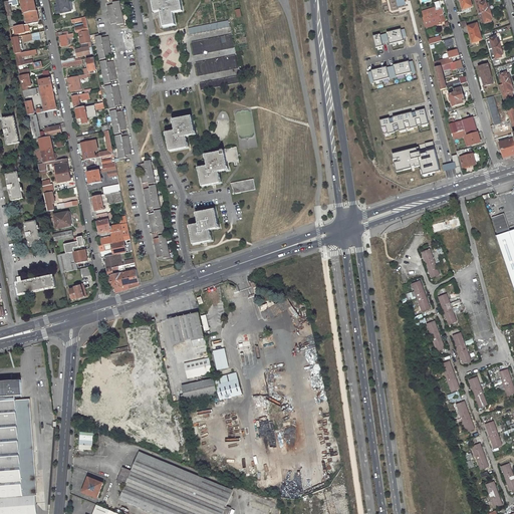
[(4,3),(8,17),(16,15),(16,12),(11,13),(9,4),(12,3),(13,5),(14,8),(18,7),(18,4),(17,4),(16,0),(4,3)]
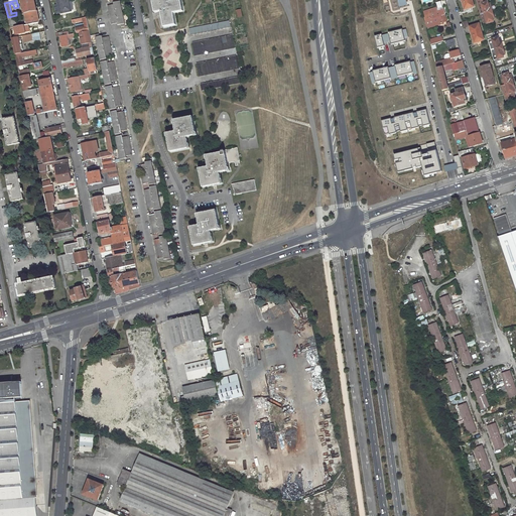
[(21,0),(24,13),(25,13),(37,11),(34,0),(21,0)]
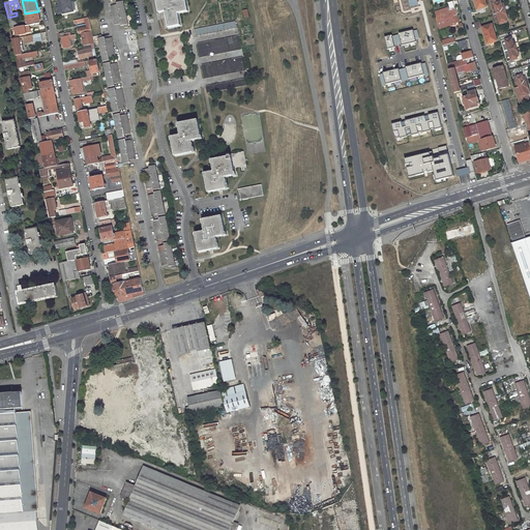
[(72,12),(70,0),(59,0),(62,16),(72,12)]
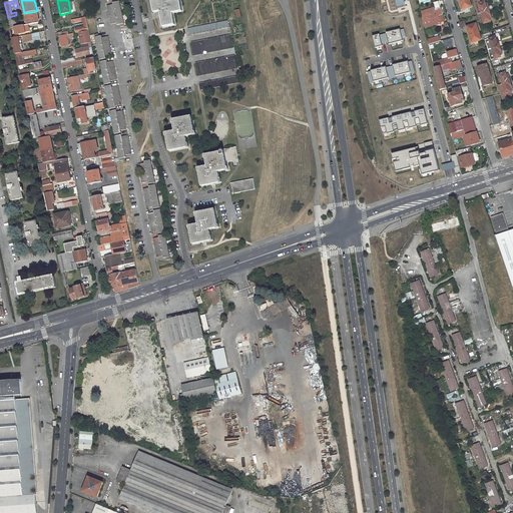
[(112,0),(113,4),(107,5),(108,10),(109,10),(111,19),(110,19),(111,24),(117,23),(117,25),(120,25),(120,27),(124,26),(118,0),(112,0)]
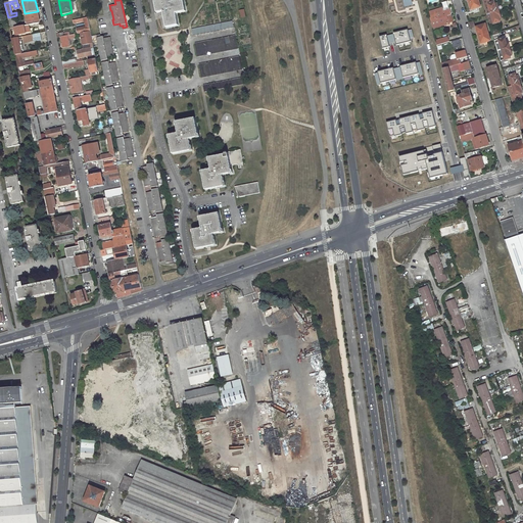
[(176,14),(186,12),(184,0),(174,2),(173,0),(160,0),(155,1),(157,14),(163,13),(167,29),(178,26),(176,14)]
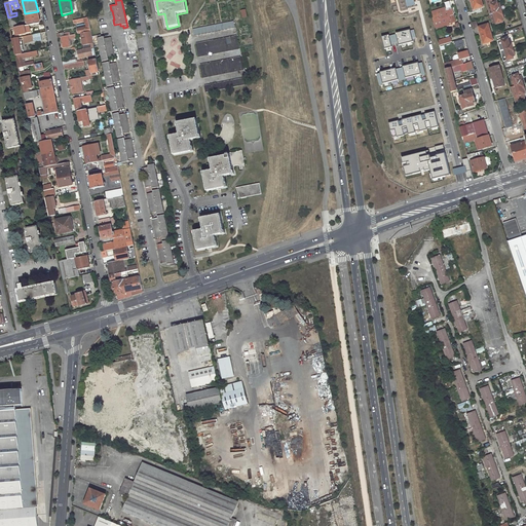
[(481,0),(471,0),(473,3),(475,3),(477,9),(483,7),(481,0)]
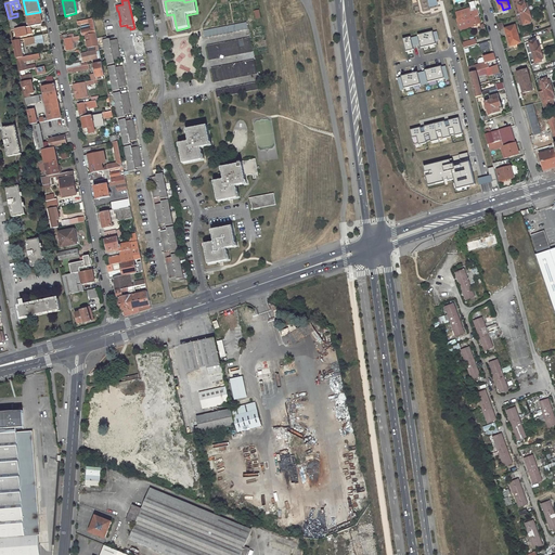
[(525,4),(525,1),(520,2),(518,3),(517,0),(512,0),(517,16),(529,12),(527,4),(525,4)]
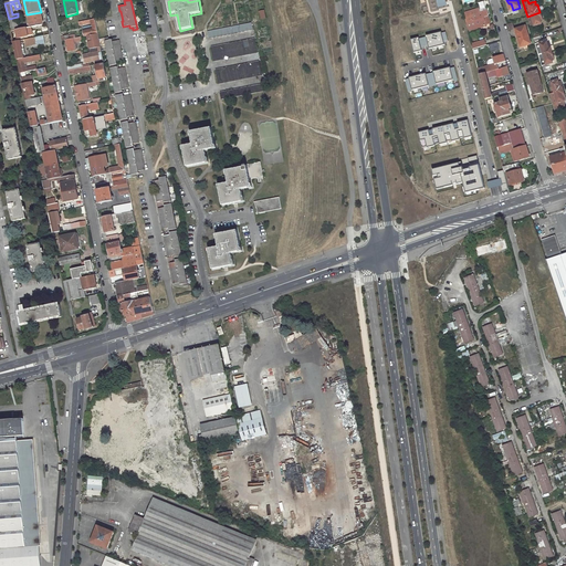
[(485,8),(480,10),(480,9),(464,14),(467,23),(488,17),(485,8)]
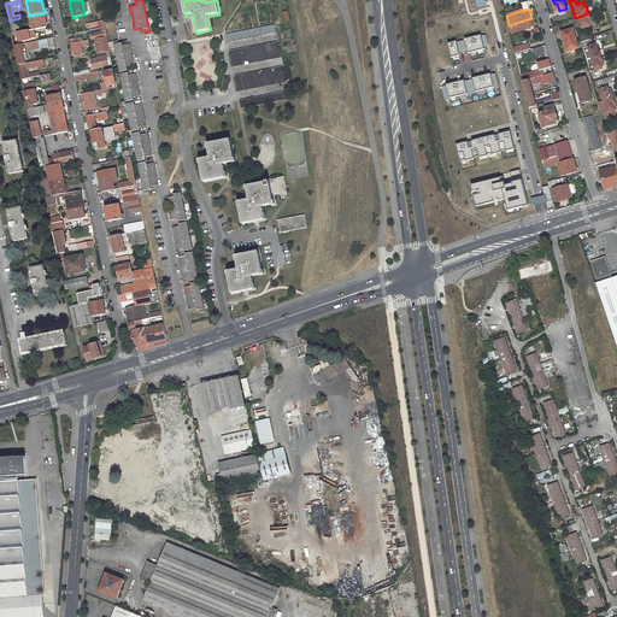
[(588,13),(575,18),(577,30),(591,27),(589,23),(591,23),(588,13)]
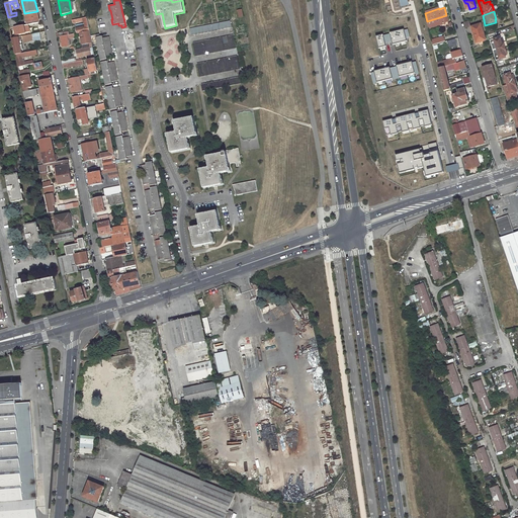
[(29,25),(39,22),(37,14),(26,16),(27,20),(25,21),(25,23),(27,22),(28,25),(29,25)]
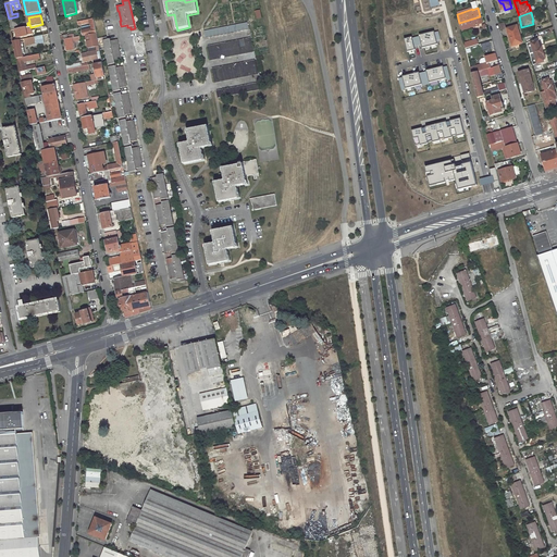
[(461,33),(475,28),(474,25),(482,23),(480,16),(459,23),(461,33)]
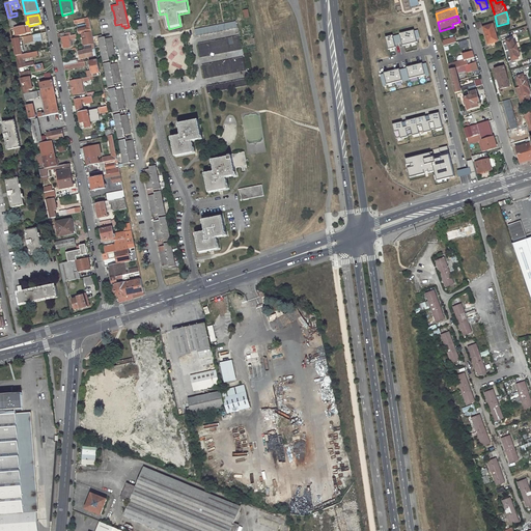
[(88,28),(86,29),(86,25),(78,27),(79,34),(82,34),(92,31),(89,18),(82,20),(83,22),(85,21),(86,24),(87,24),(88,28)]
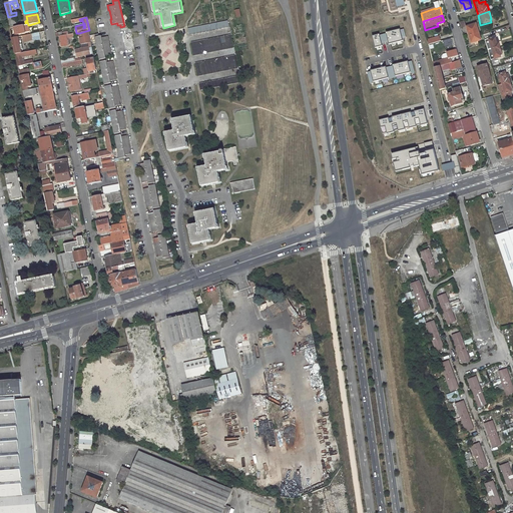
[(228,22),(188,29),(190,36),(229,28),(228,22)]
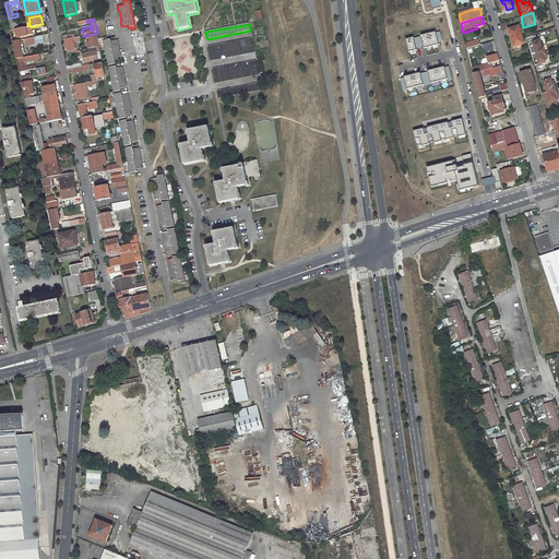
[(520,26),(509,30),(512,39),(515,38),(518,46),(524,44),(520,26)]
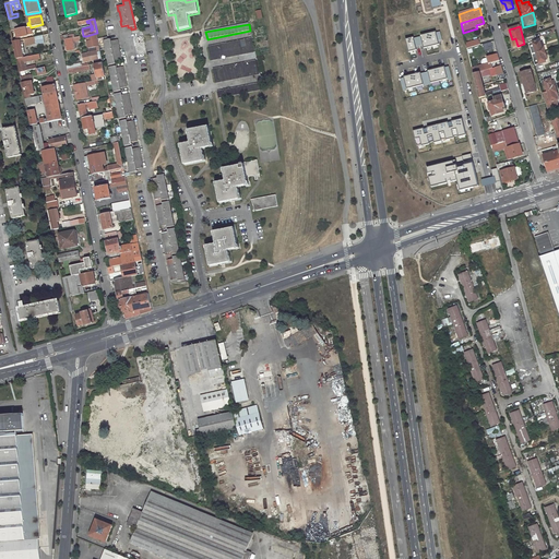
[(32,27),(31,27),(16,31),(18,37),(33,35),(32,27)]
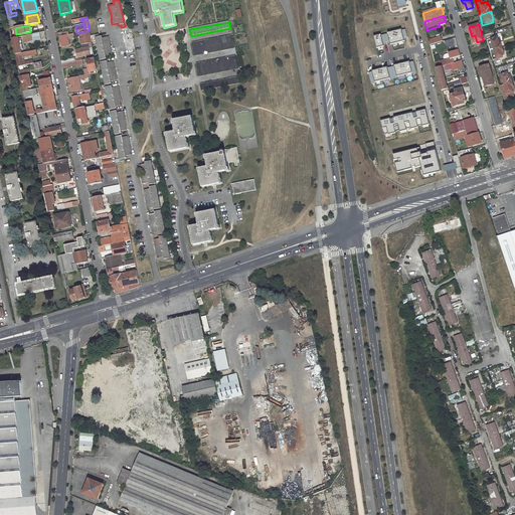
[(402,25),(373,33),(377,46),(405,39),(402,25)]
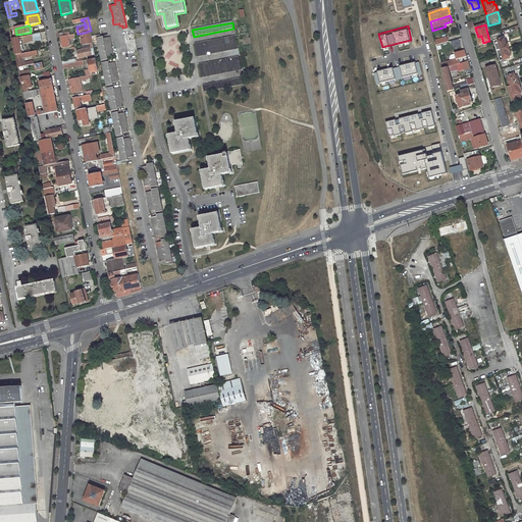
[(83,46),(89,45),(93,44),(91,31),(81,34),(82,38),(80,38),(81,44),(83,43),(83,46)]
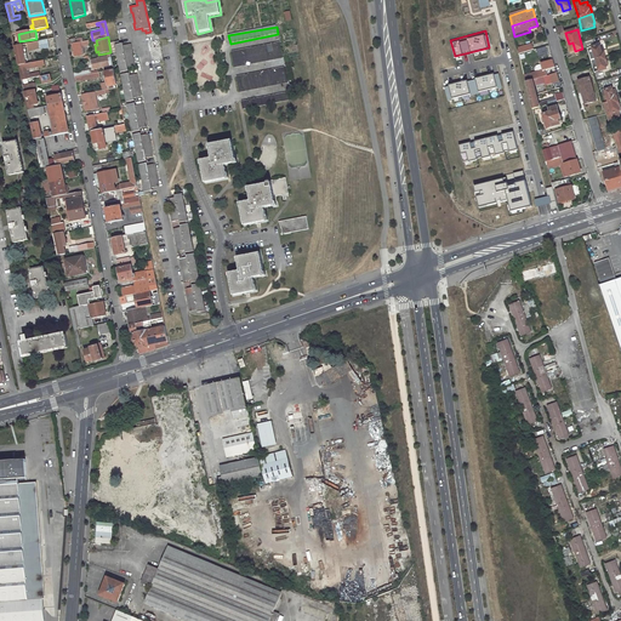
[(50,49),(47,40),(39,41),(40,50),(50,49)]
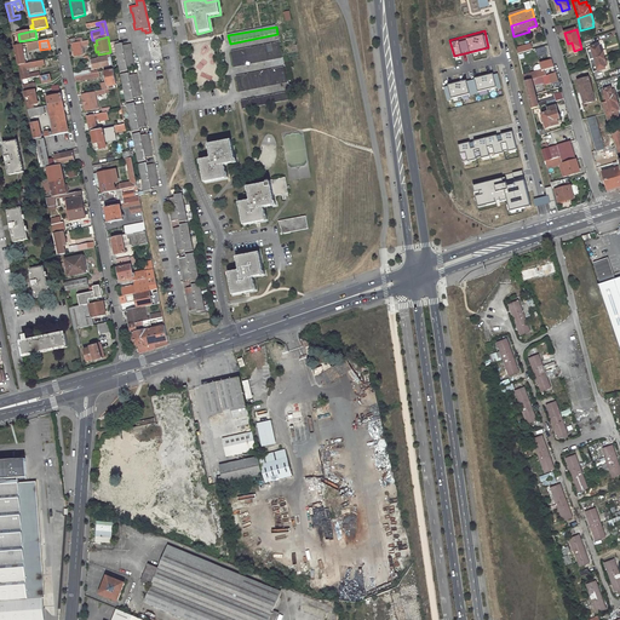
[(85,56),(84,51),(81,51),(80,47),(82,47),(81,42),(73,45),(75,57),(85,56)]
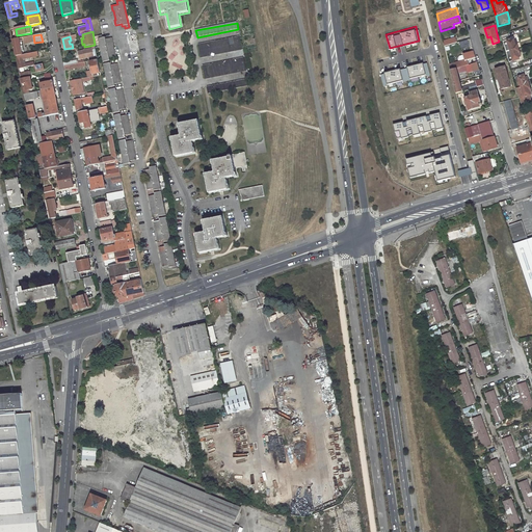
[(120,80),(117,70),(118,69),(117,64),(111,65),(110,59),(116,58),(115,53),(114,54),(112,44),(113,44),(112,40),(106,41),(106,38),(103,38),(103,36),(99,36),(125,168),(129,167),(128,164),(131,164),(130,162),(136,161),(136,156),(134,156),(133,147),(134,147),(133,141),(126,142),(125,136),(132,135),(131,131),(129,131),(128,121),(129,121),(128,116),(122,117),(120,111),(127,109),(126,105),(125,105),(123,96),(124,95),(123,90),(116,91),(114,85),(122,84),(121,79),(120,80)]
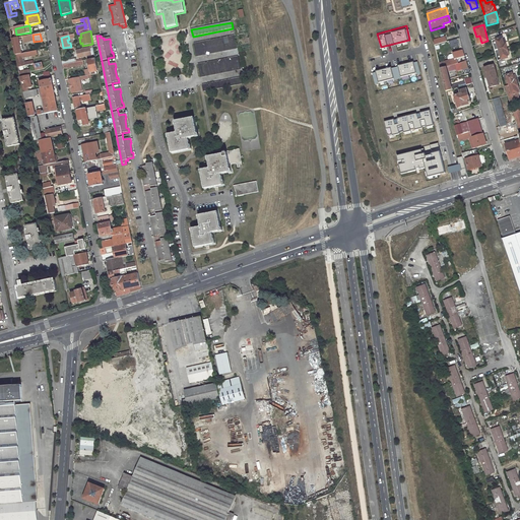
[(434,46),(446,42),(445,36),(432,40),(434,46)]
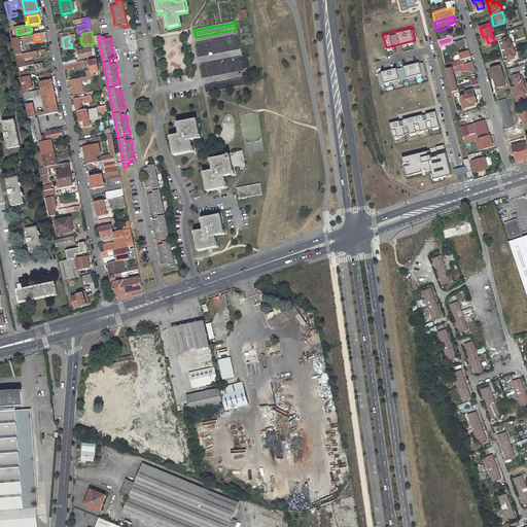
[(23,41),(24,40),(23,37),(12,39),(15,56),(22,55),(19,40),(22,39),(23,41)]
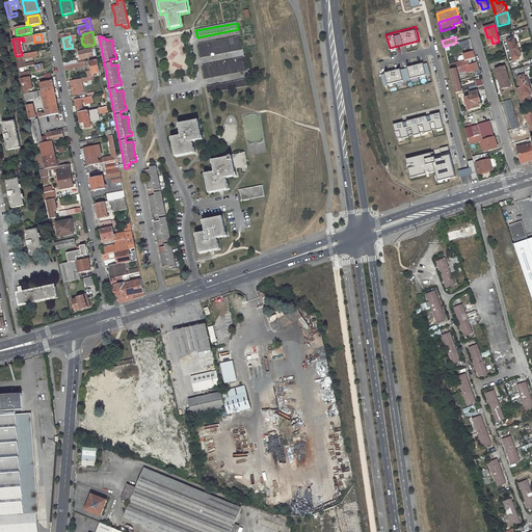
[(202,59),(233,52),(242,51),(240,37),(200,46),(202,59)]
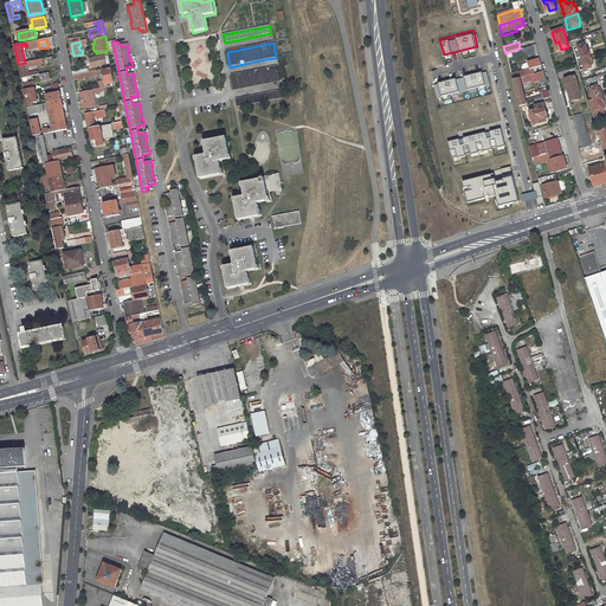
[(590,55),(587,46),(586,46),(585,44),(573,47),(577,59),(590,55)]
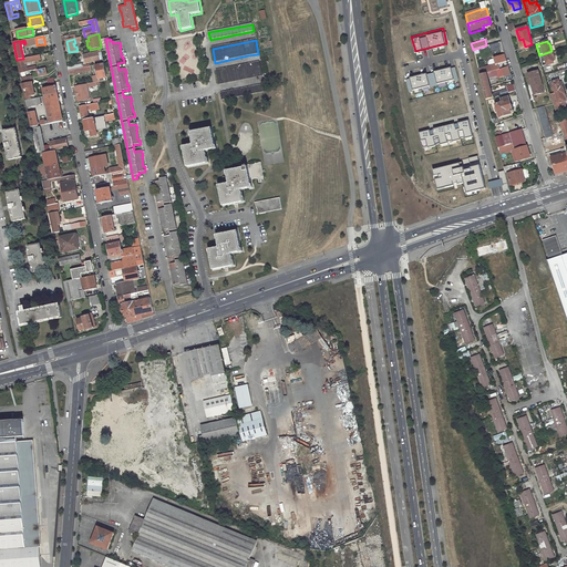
[(488,44),(491,53),(501,50),(497,42),(488,44)]
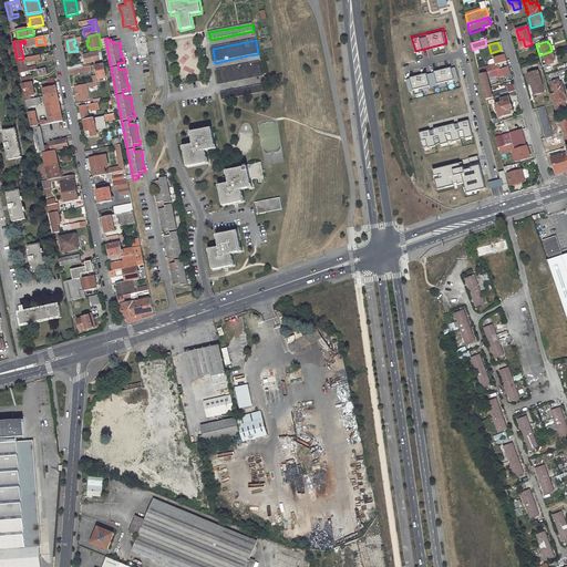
[(101,64),(104,64),(101,48),(96,49),(98,53),(83,55),(85,63),(101,61),(101,64)]
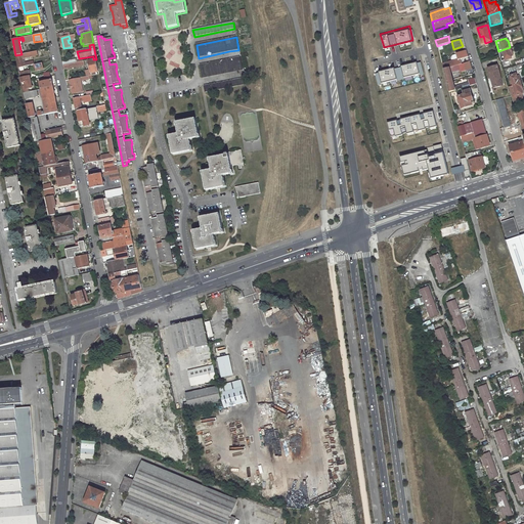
[(498,51),(501,61),(512,58),(511,56),(513,55),(510,47),(498,51)]
